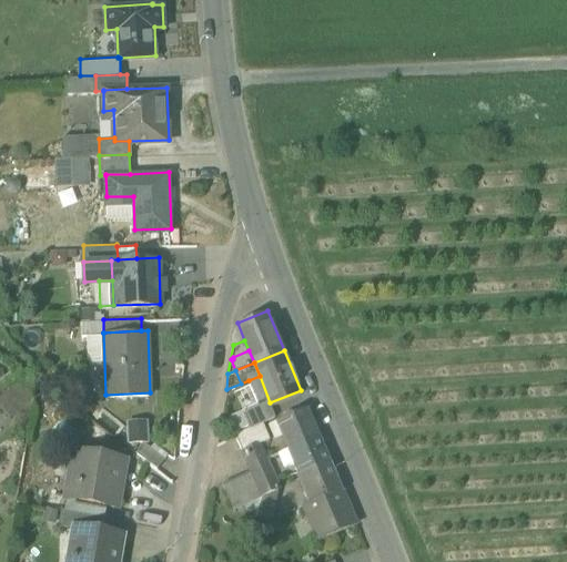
[(259,405),(260,407),(270,402),(260,376),(249,380),(259,405)]
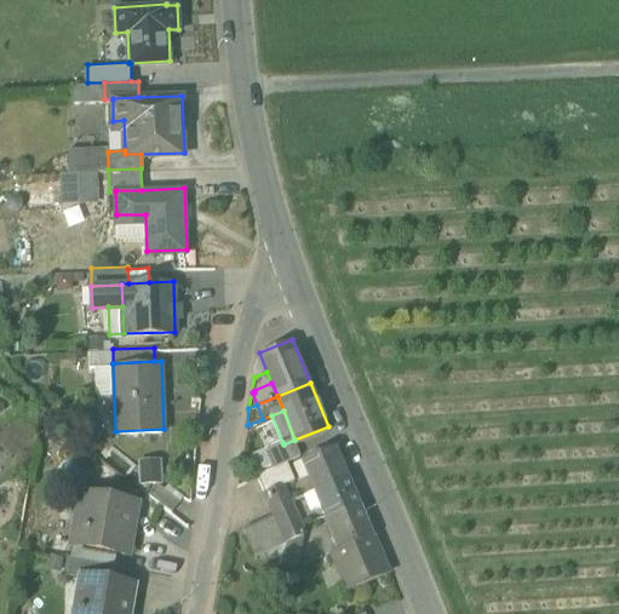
[(262,449),(269,466),(290,457),(299,452),(294,440),(284,445),(282,442),(262,449)]
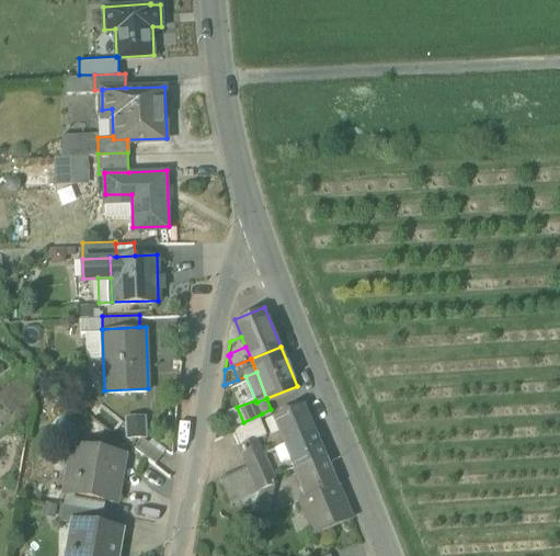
[(273,415),(285,441),(315,429),(304,401),(273,415)]
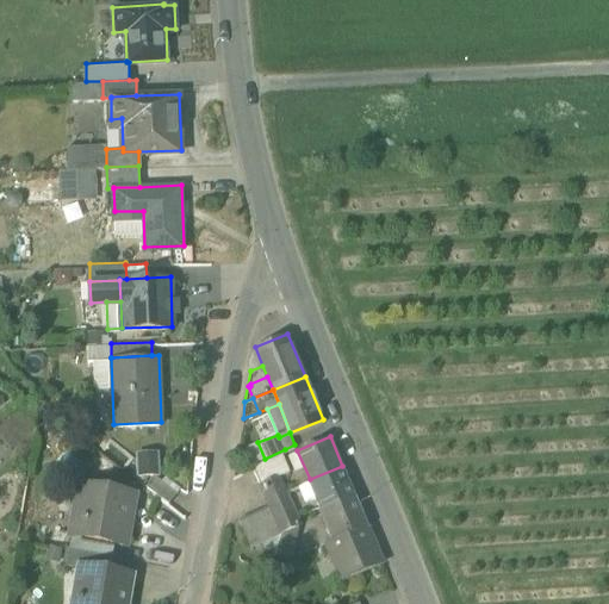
[(292,466),(285,449),(265,459),(254,465),(260,480),(278,472),(292,466)]
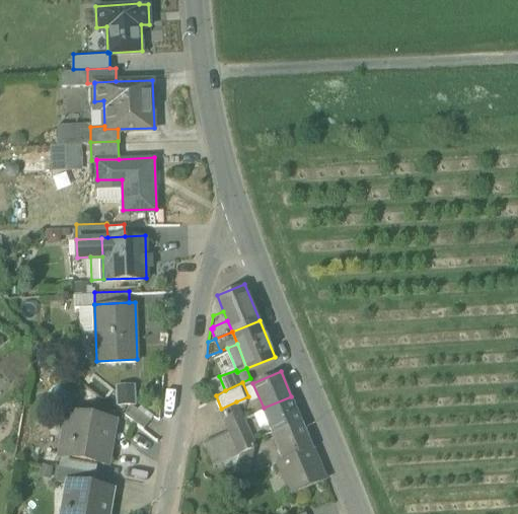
[(118,385),(119,401),(135,400),(134,385),(118,385)]
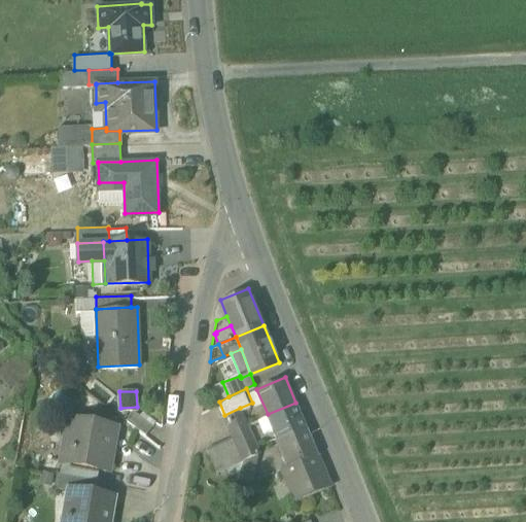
[(306,427),(295,403),(268,414),(278,439),(306,427)]
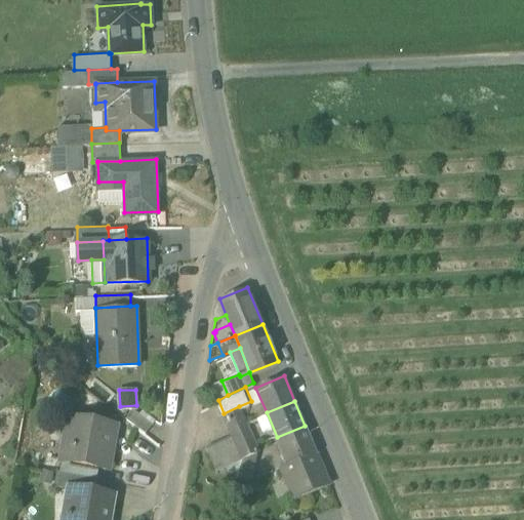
[(126,415),(146,431),(153,421),(133,406),(126,415)]
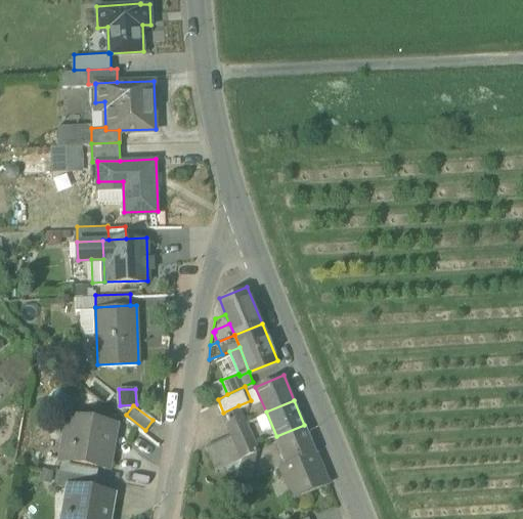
[(223,413),(229,427),(245,421),(238,405),(223,413)]
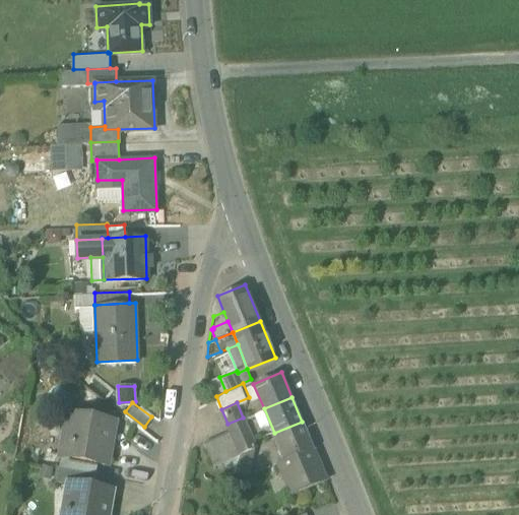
[(98,459),(107,460),(109,450),(111,438),(109,437),(112,417),(70,410),(67,426),(71,427),(67,451),(67,454),(98,459)]
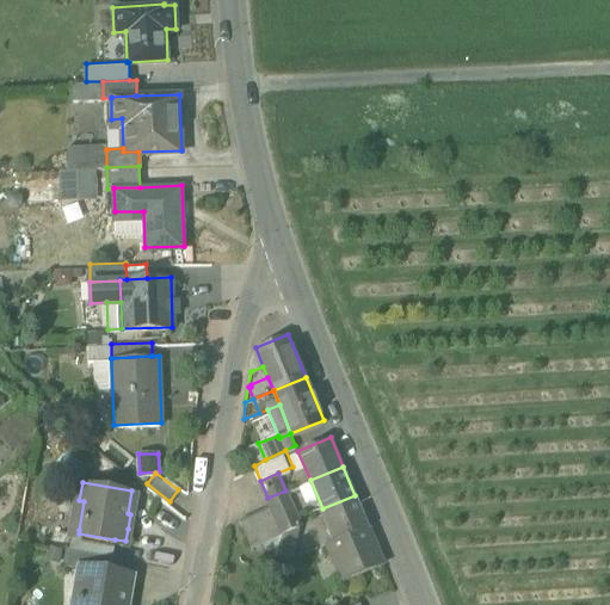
[(267,498),(275,513),(293,506),(285,491),(267,498)]
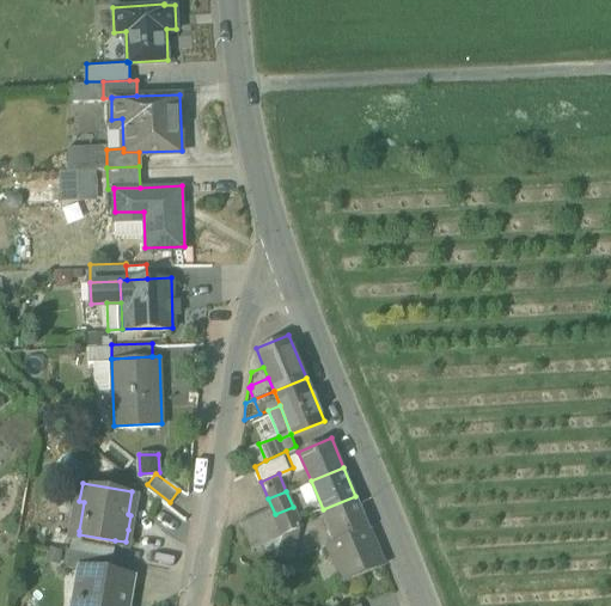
[(368,526),(355,496),(323,509),(335,538),(336,539),(368,526)]
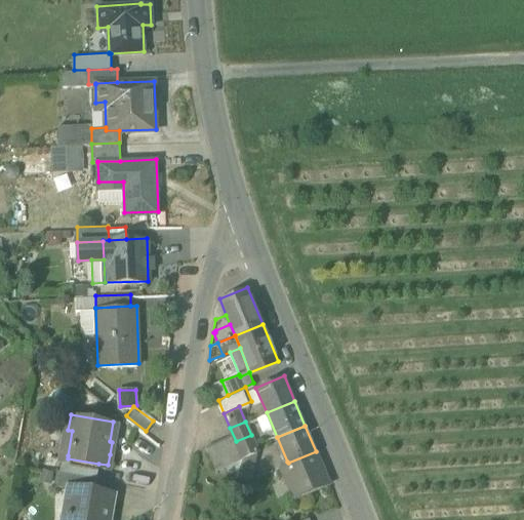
[(208,437),(219,464),(239,455),(233,442),(228,429),(208,437)]
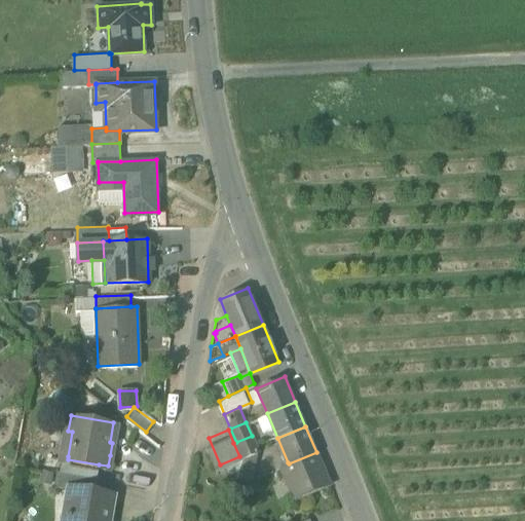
[(67,431),(63,455),(68,456),(72,432),(68,431),(67,431)]
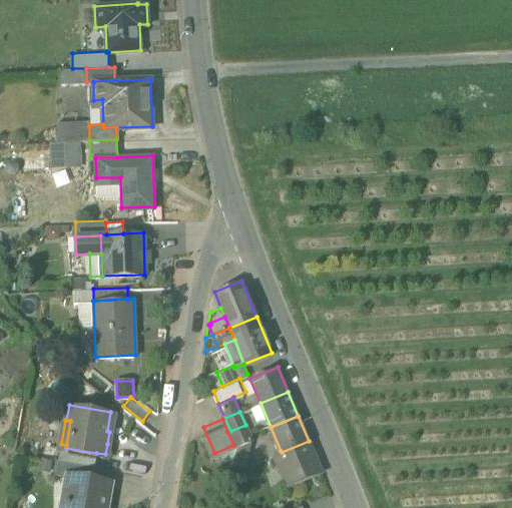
[(248,431),(245,425),(230,431),(236,446),(251,440),(248,431)]
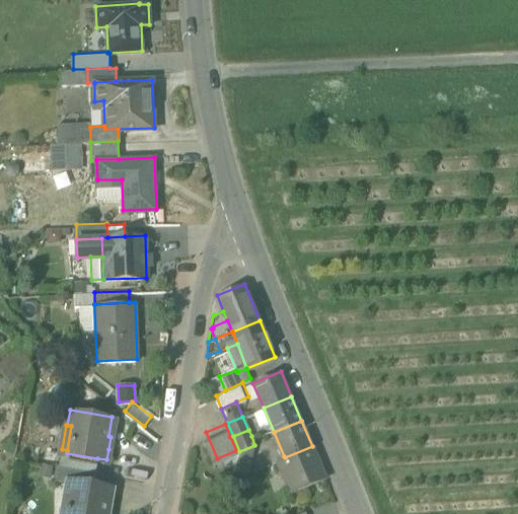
[(324,475),(312,446),(285,457),(284,456),(276,459),(289,491),(324,475)]
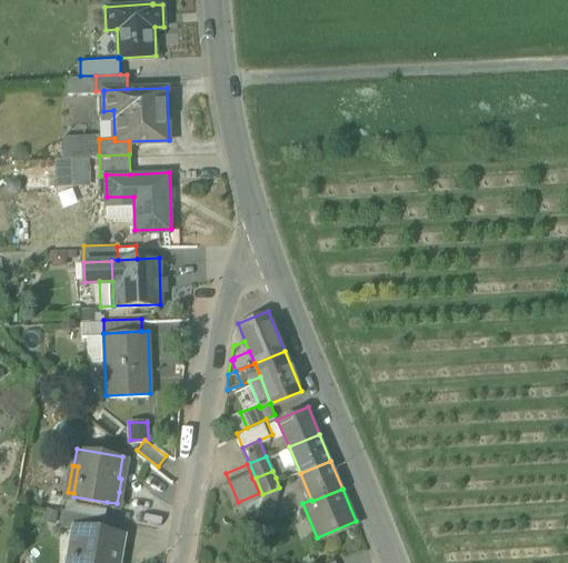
[(68,492),(66,509),(105,515),(107,502),(73,496),(73,493),(68,492)]
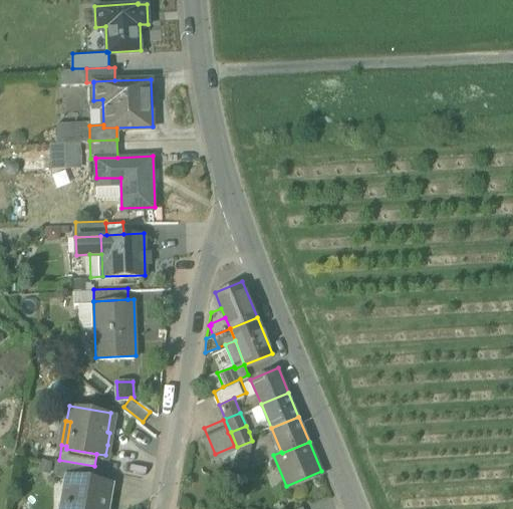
[(101,467),(94,466),(59,460),(56,474),(67,476),(68,473),(99,479),(101,467)]
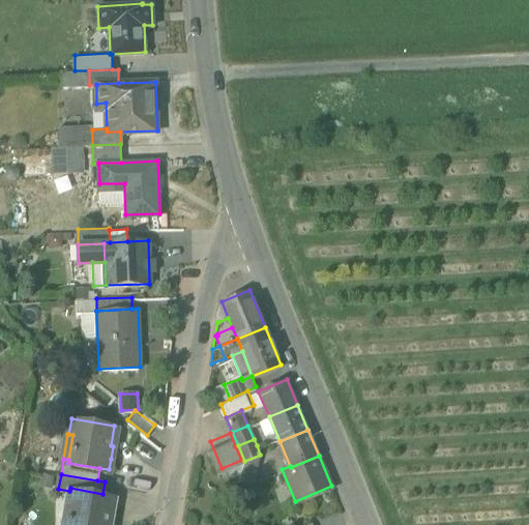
[(74,524),(110,524),(112,512),(113,513),(116,496),(103,494),(70,488),(69,491),(65,518),(75,519),(74,524)]
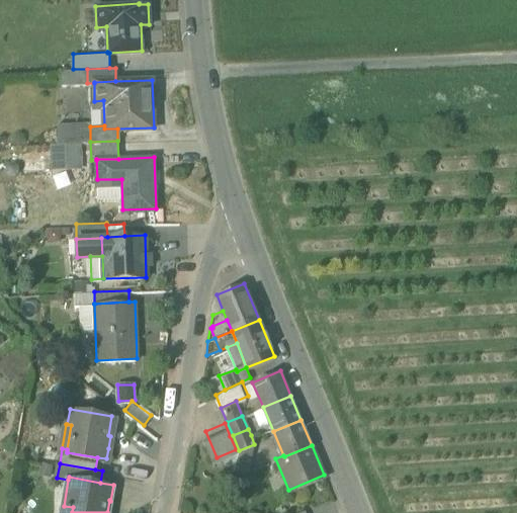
[(241,512),(270,512),(245,504),(241,512)]
